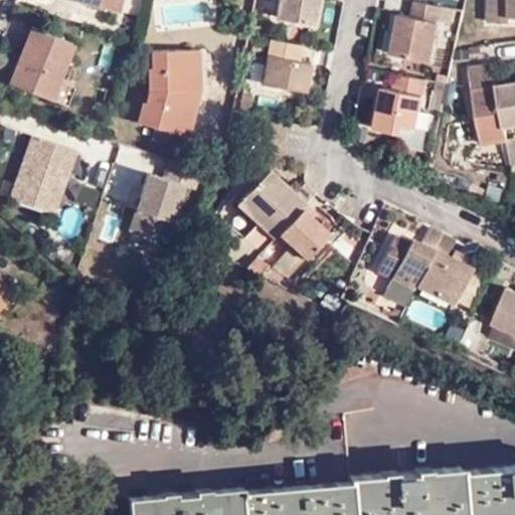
[(79,0),(118,9),(120,0),(79,0)]
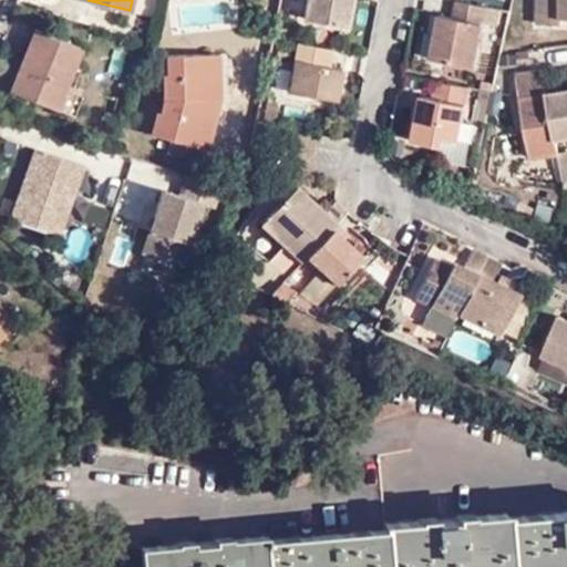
[(306,0),(302,21),(343,29),(348,0),(306,0)]
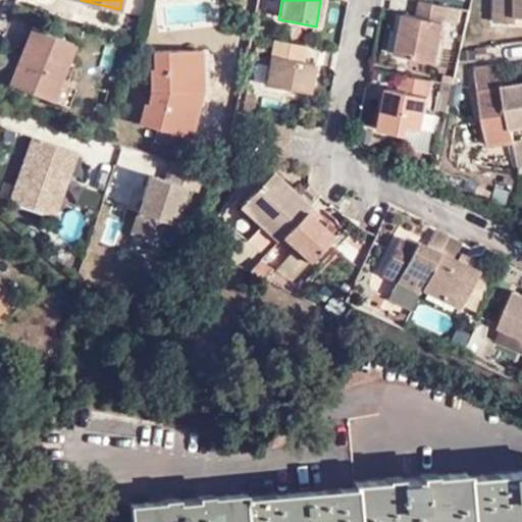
[(521,0),(493,0),(494,19),(518,20),(517,14),(521,14),(521,0)]
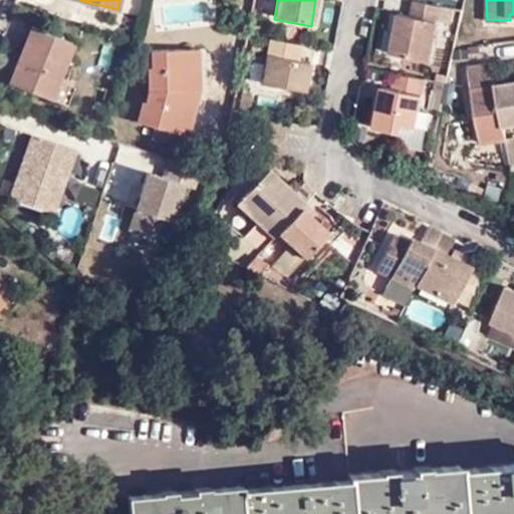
[(437,7),(410,2),(407,16),(396,14),(388,54),(427,62),(437,7)]
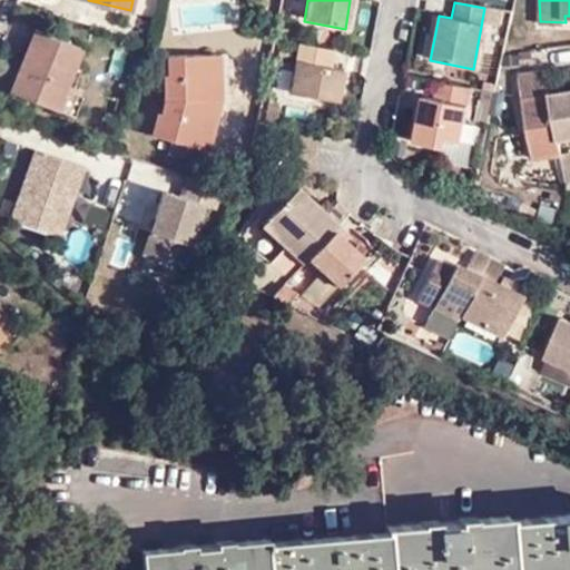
[(10,91),(56,109),(64,88),(79,46),(33,28),(10,91)]
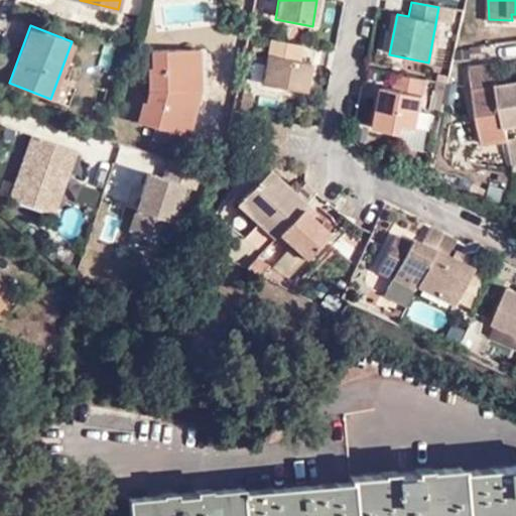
[(297,46),(267,41),(261,86),(301,94),(306,67),(295,63),(297,46)]
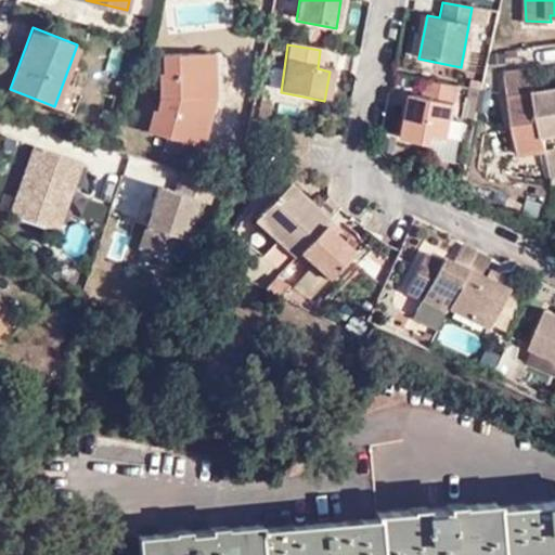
[(196,71),(197,53),(164,53),(164,71),(160,72),(160,99),(158,110),(154,108),(149,131),(167,136),(164,147),(189,155),(197,121),(201,123),(208,94),(204,93),(204,71),(196,71)]
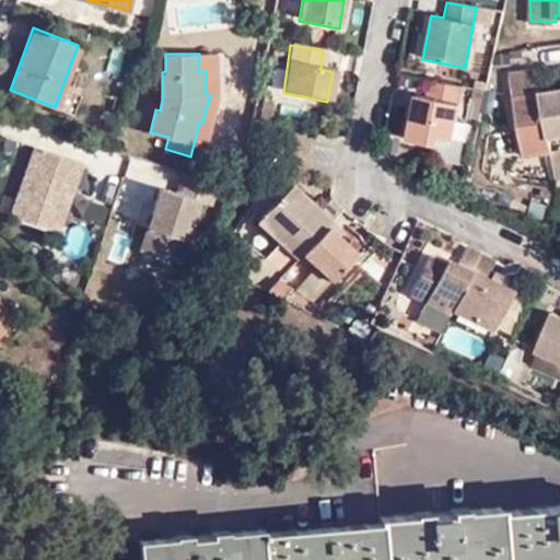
[(213,54),(199,54),(198,71),(206,71),(206,94),(210,95),(214,94),(213,54)]
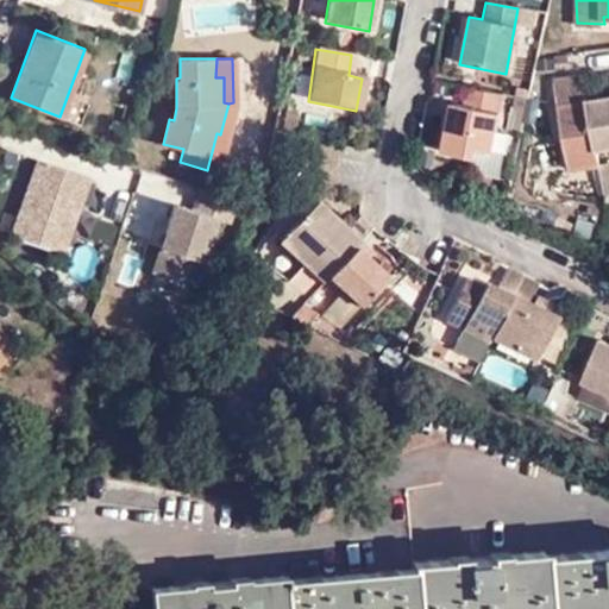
[(583,89),(582,85),(579,74),(550,79),(552,90),(564,169),(596,164),(594,149),(608,145),(608,93),(583,98),(583,89)]
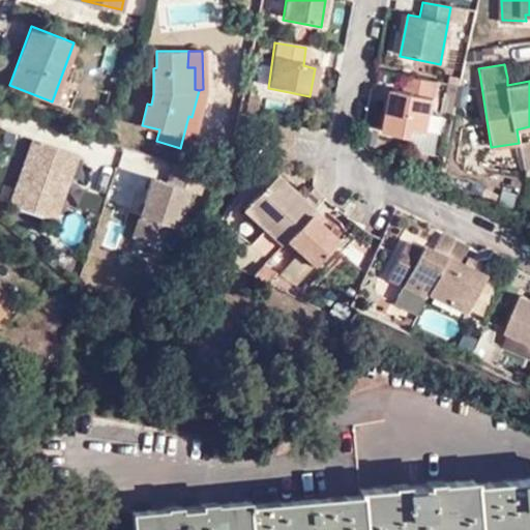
[(424,133),(434,83),(404,77),(401,90),(391,89),(383,131),(399,135),(399,136),(408,138),(410,129),(424,133)]
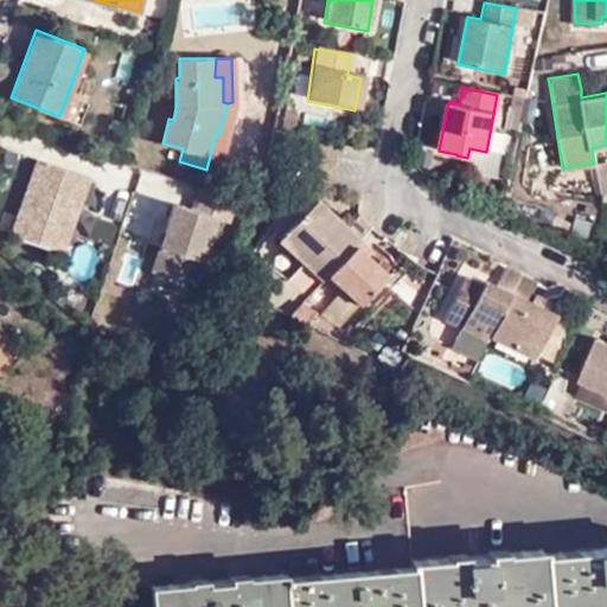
[(88,102),(68,94),(59,116),(81,123),(88,102)]
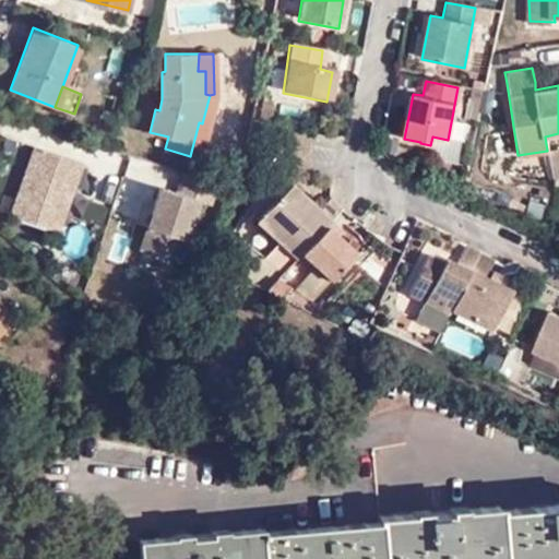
[(467,88),(461,120),(473,122),(479,92),(467,88)]
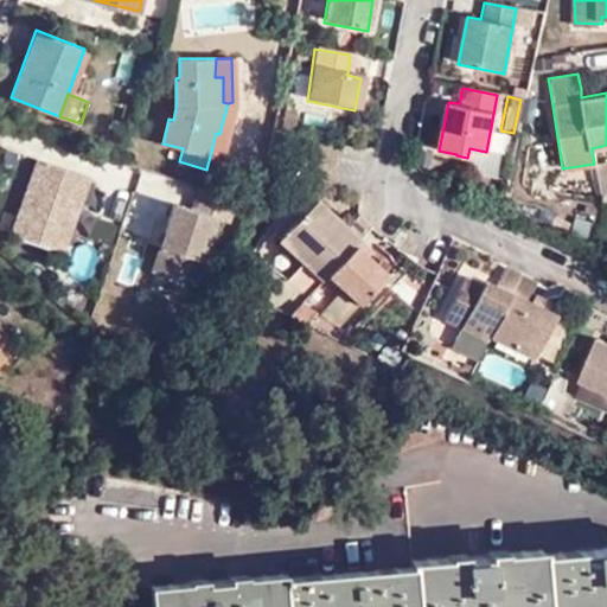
[(293,116),(283,114),(279,133),(289,134),(293,116)]
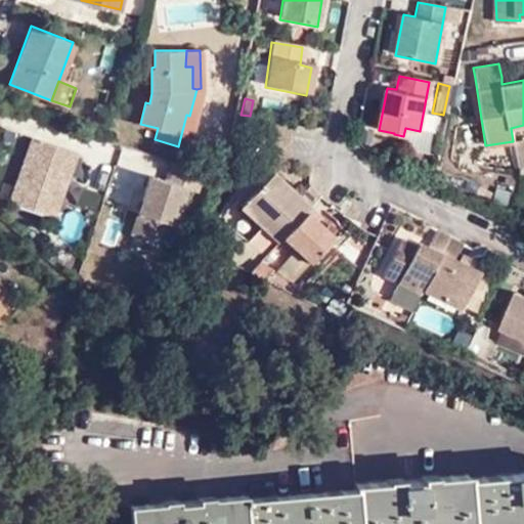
[(523,138),(513,141),(518,175),(523,174),(523,138)]
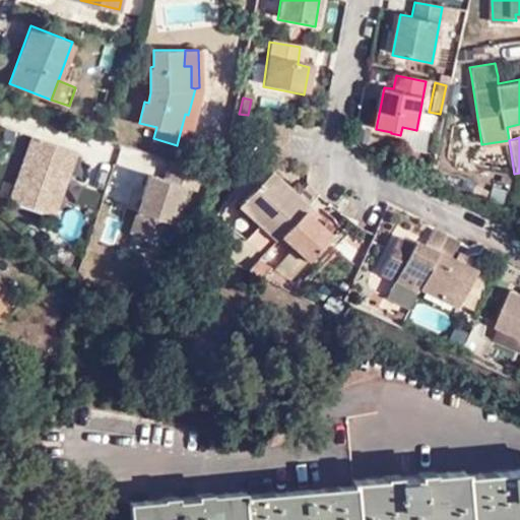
[(71,155),(28,143),(20,169),(23,170),(20,179),(17,178),(8,207),(51,221),(71,155)]
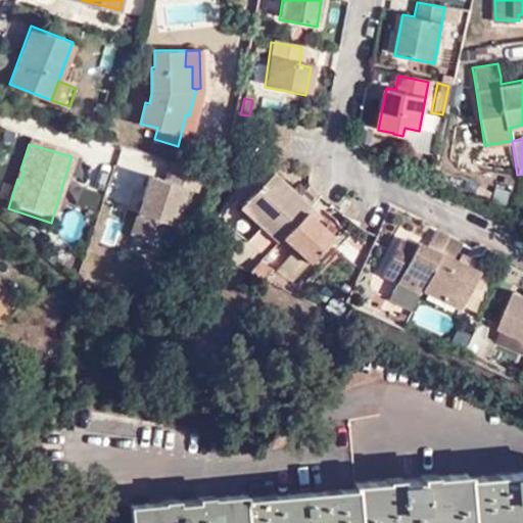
[(127,204),(150,156),(134,149),(111,197),(127,204)]
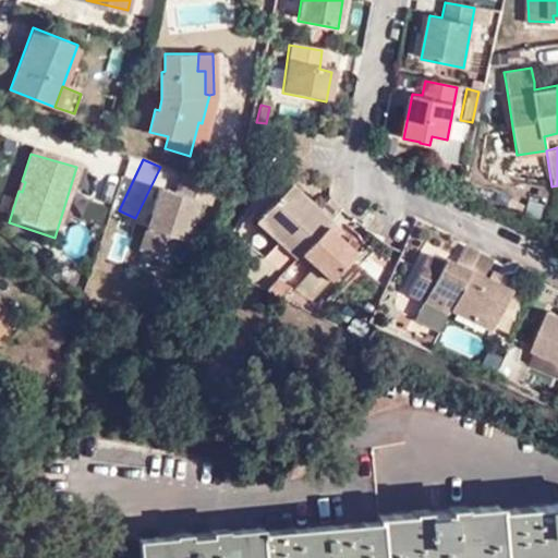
[(206,206),(213,182),(181,173),(173,195),(156,191),(137,251),(174,262),(192,203),(206,206)]
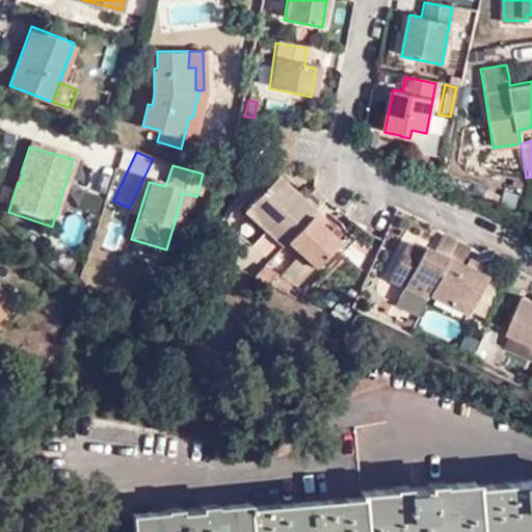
[(325,198),(313,188),(308,193),(303,198),(295,191),(275,175),(243,209),(283,245),(287,241),(313,211),(325,198)]
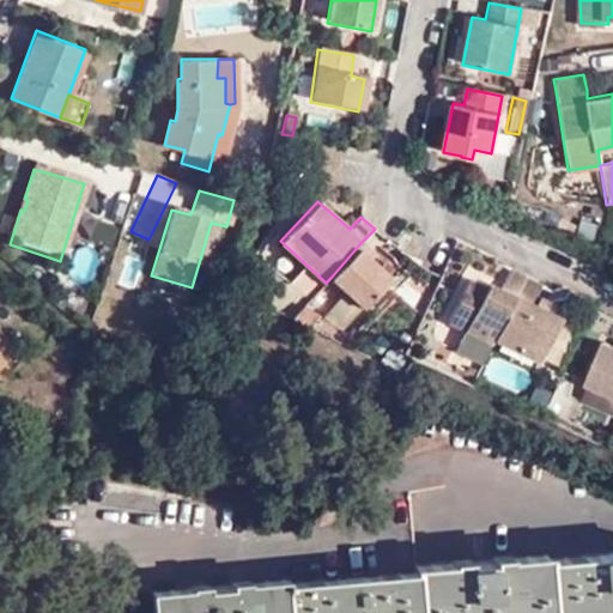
[(346,214),(340,220),(350,229),(354,223),(346,214)]
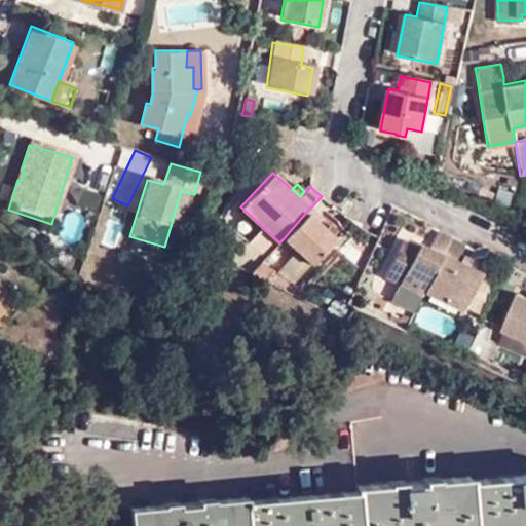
[(309,209),(284,238),(297,250),(311,263),(335,236),(318,222),(322,218),(309,209)]
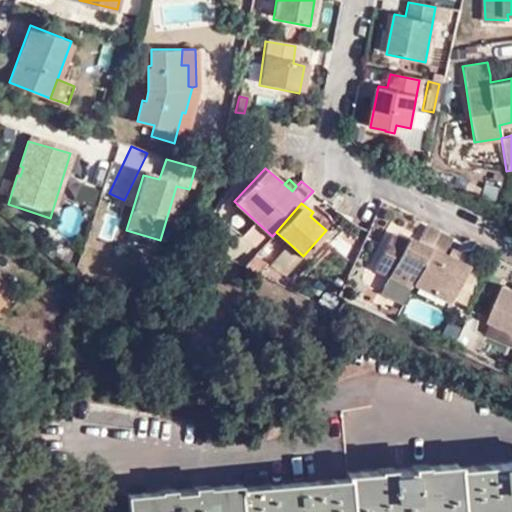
[(436,230),(420,223),(412,240),(404,236),(401,241),(387,234),(372,269),(387,276),(410,287),(412,283),(436,230)]
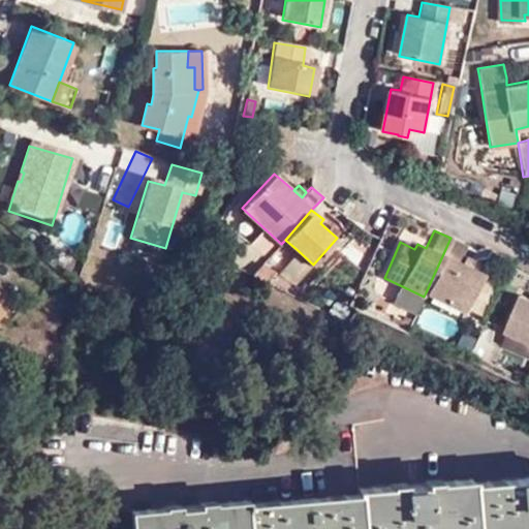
[(464,244),(450,238),(426,292),(464,310),(481,273),(459,261),(456,260),(464,244)]
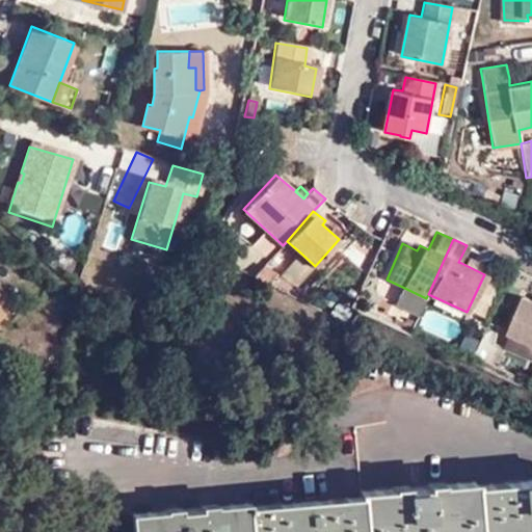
[(315,266),(300,253),(278,276),(296,287),(315,266)]
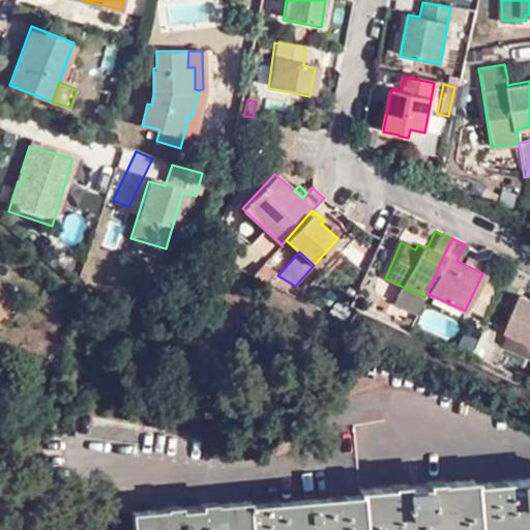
[(463,257),(460,262),(482,273),(486,267),(463,257)]
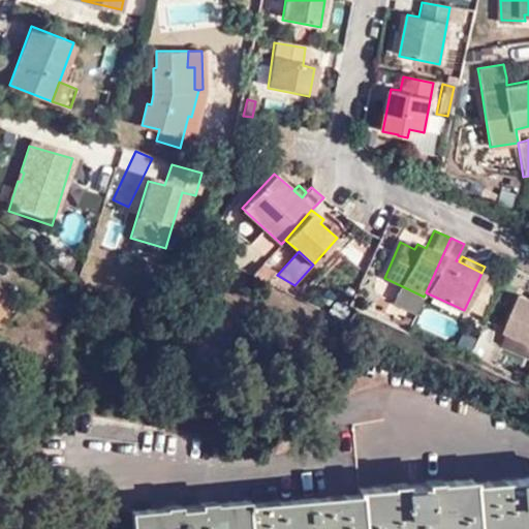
[(276,272),(263,263),(252,276),(268,283),(276,272)]
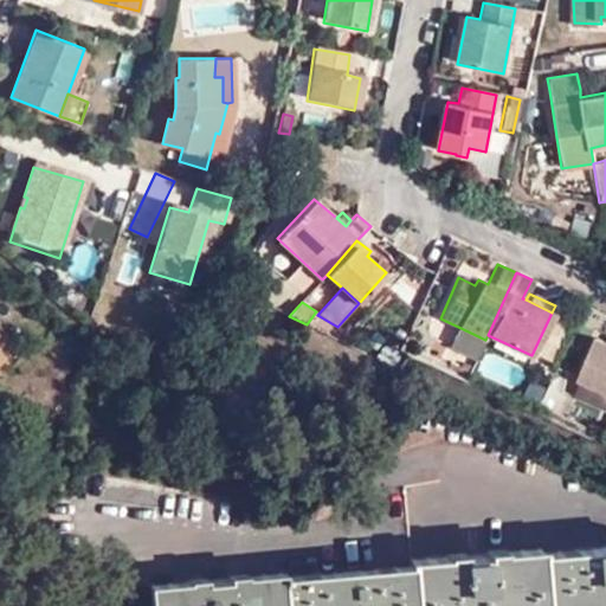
[(485,340),(458,327),(450,346),(477,358),(485,340)]
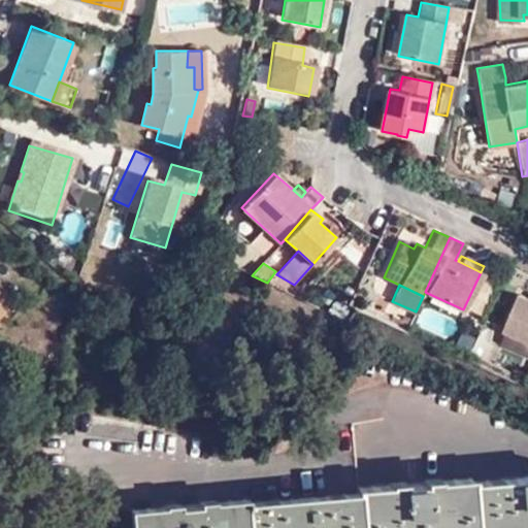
[(527,295),(521,292),(503,327),(504,328),(527,338),(527,295)]
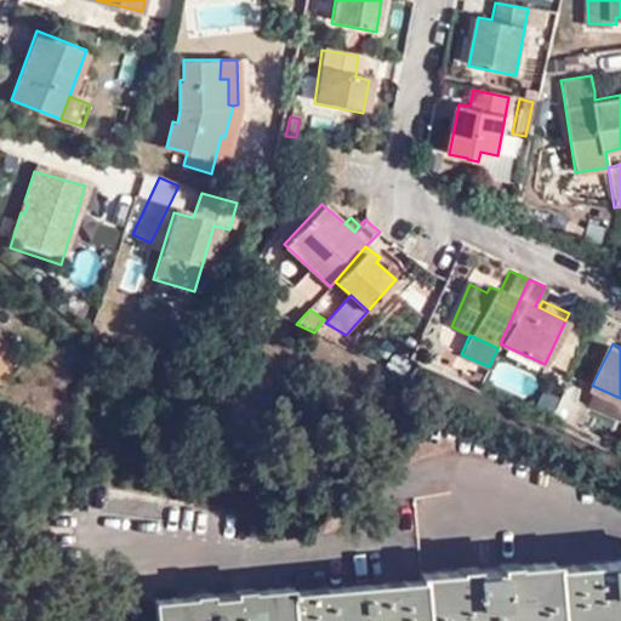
[(417,363),(394,353),(387,368),(408,377),(417,363)]
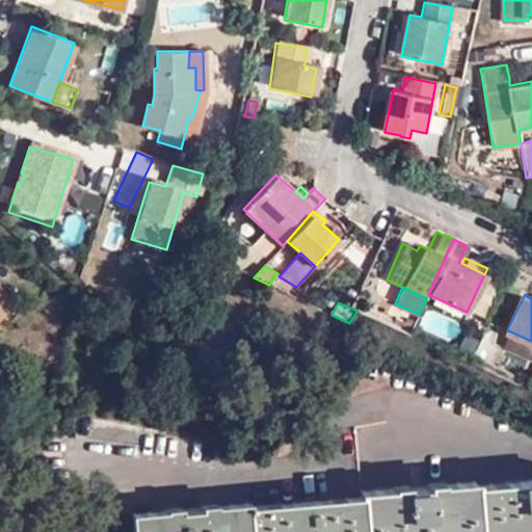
[(531,341),(508,330),(501,347),(531,360),(531,341)]
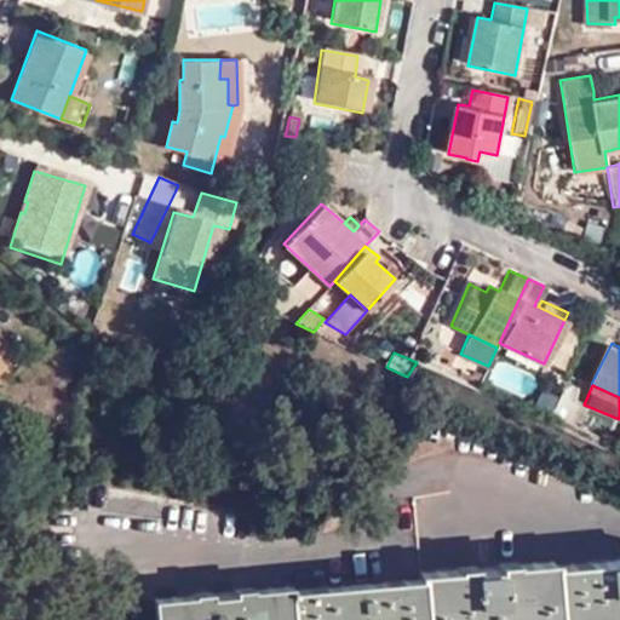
[(615,446),(619,438),(606,432),(601,440),(615,446)]
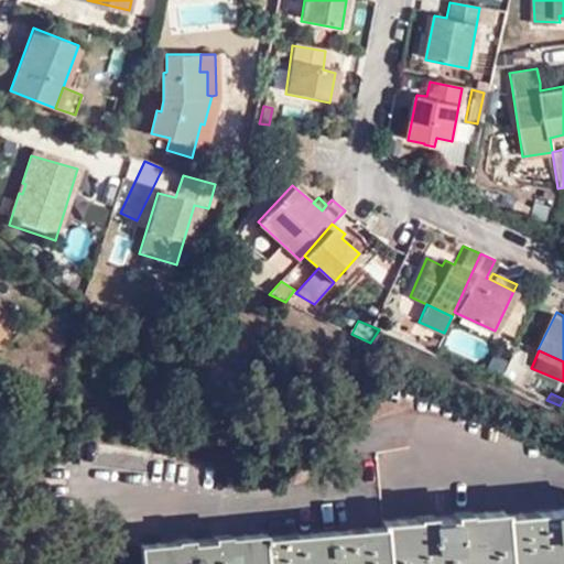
[(531,563),(563,561),(563,506),(501,512),(501,509),(382,521),(382,524),(262,538),(262,533),(140,548),(141,563),(531,563)]
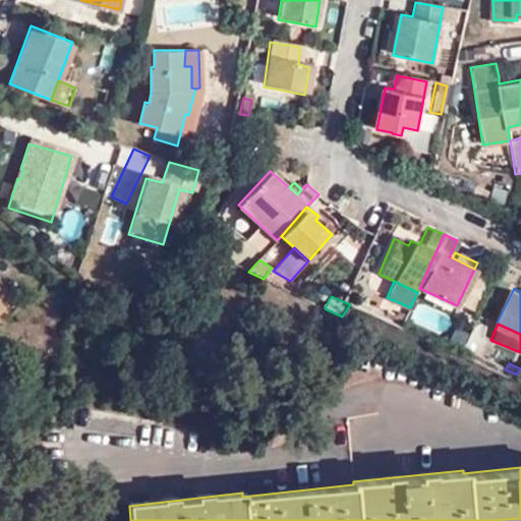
All buildings are outlined.
